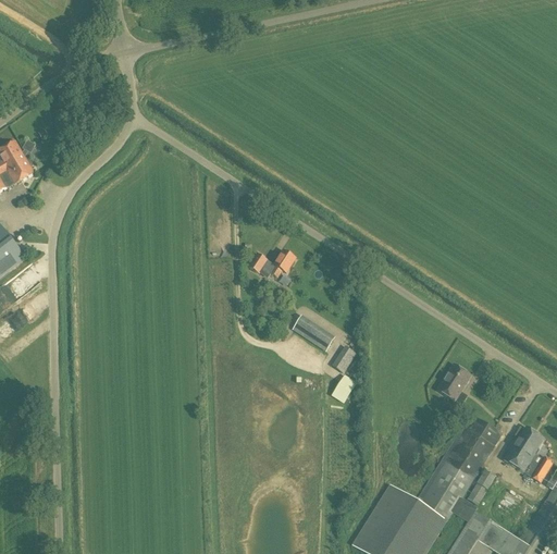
[(0,157),(1,160),(0,160),(0,189),(8,186),(8,187),(15,183),(34,171),(22,151),(15,139),(0,147),(0,157)]
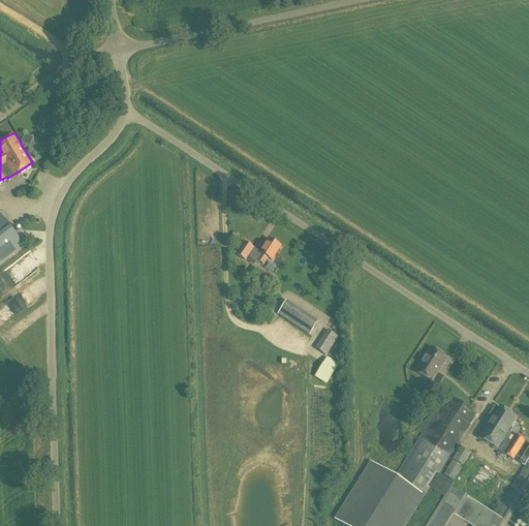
[(0,261),(25,243),(0,211),(0,261)]
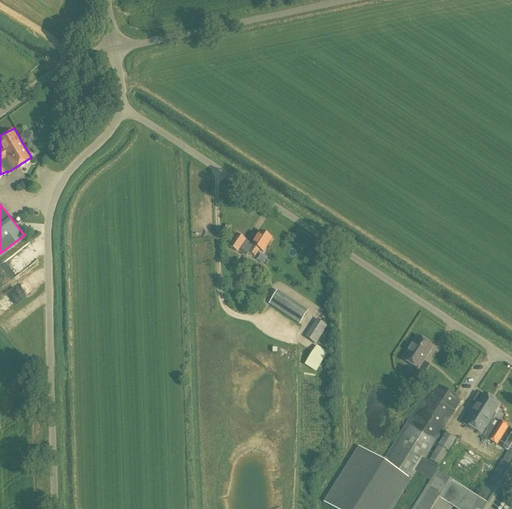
[(247,238),(236,231),(228,243),(239,251),(242,245),(255,253),(259,247),(263,249),(272,236),(260,229),(252,241),(247,238)]
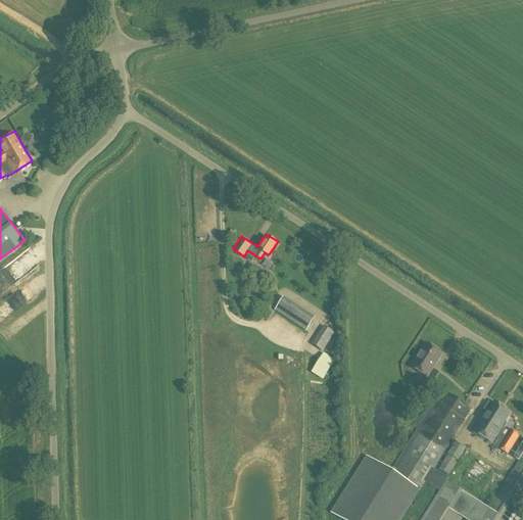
[(0,290),(45,258),(34,242),(0,267),(0,290)]
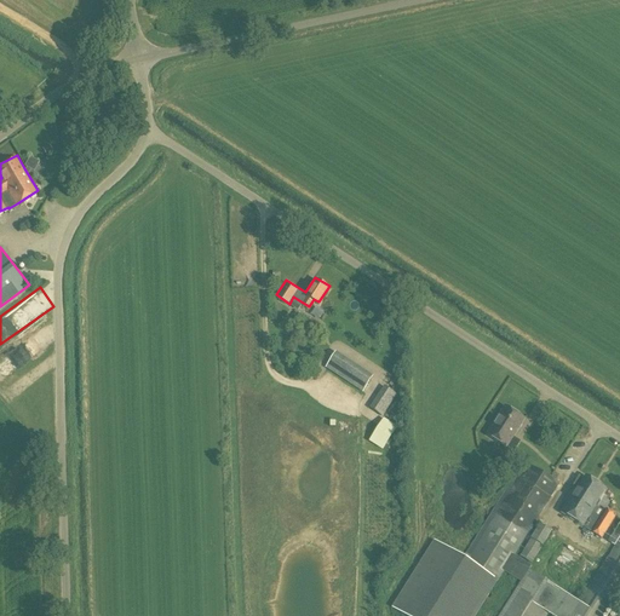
[(326,362),(365,383),(371,370),(332,350),(326,362)]
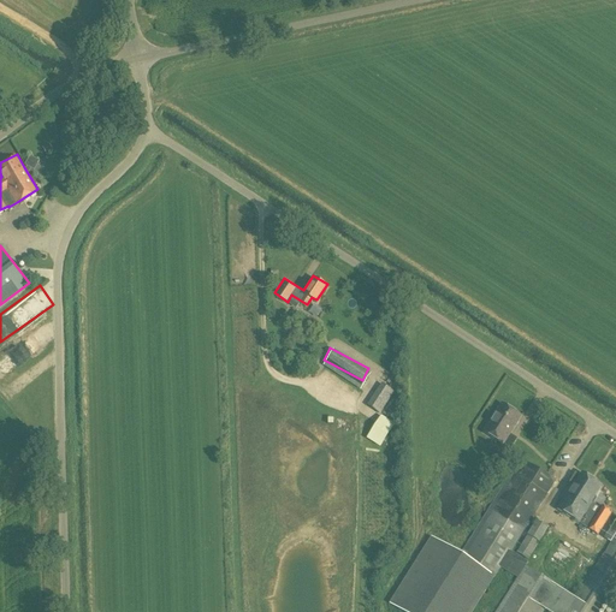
[(508,451),(513,444),(504,439),(521,414),(501,400),(484,429),(502,441),(499,446),(508,451)]
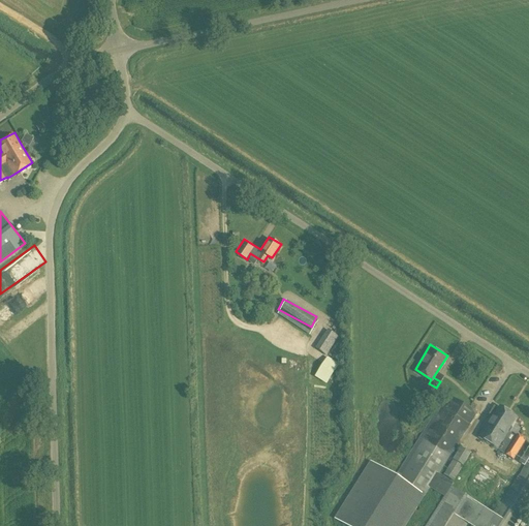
[(444,461),(476,410),(450,394),(399,478),(370,461),(349,494),(366,504),(352,525),(404,525),(430,486),(444,495),(424,525),(465,525),(468,523),(472,525),(471,525),(512,525),(528,500),(528,457),(495,512),(452,484),(454,481),(438,471),(444,461)]
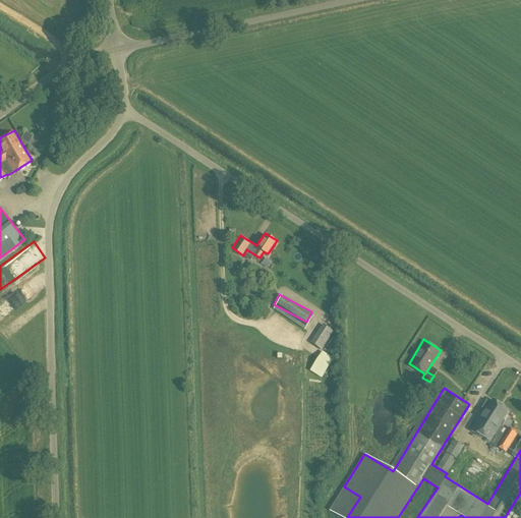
[(500,423),(509,409),(491,398),(482,412),(481,411),(470,427),(505,450),(517,430),(509,425),(507,427),(500,423)]
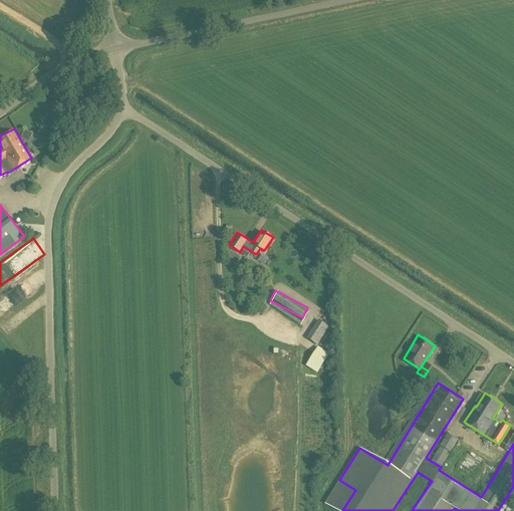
[(441,465),(450,451),(458,439),(448,432),(441,444),(431,459),(441,465)]
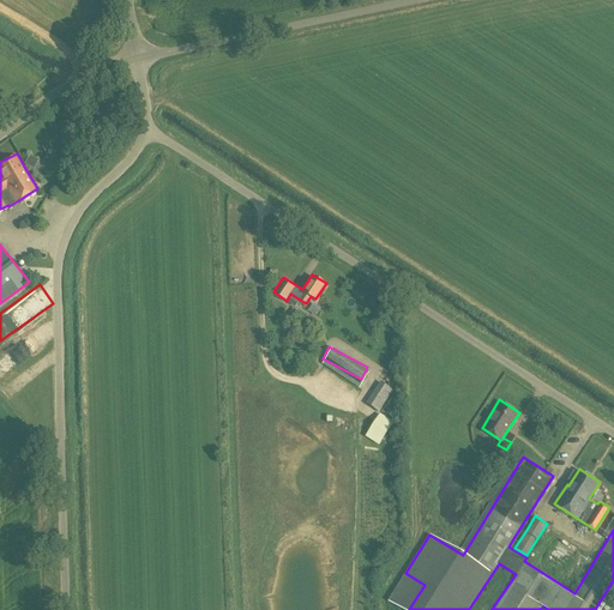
[(541,557),(576,572),(589,542),(554,526),(541,557)]
